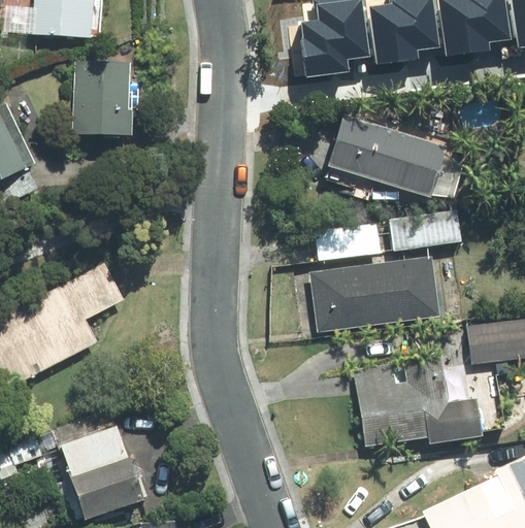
[(33,0),(32,34),(88,37),(90,0),(33,0)]
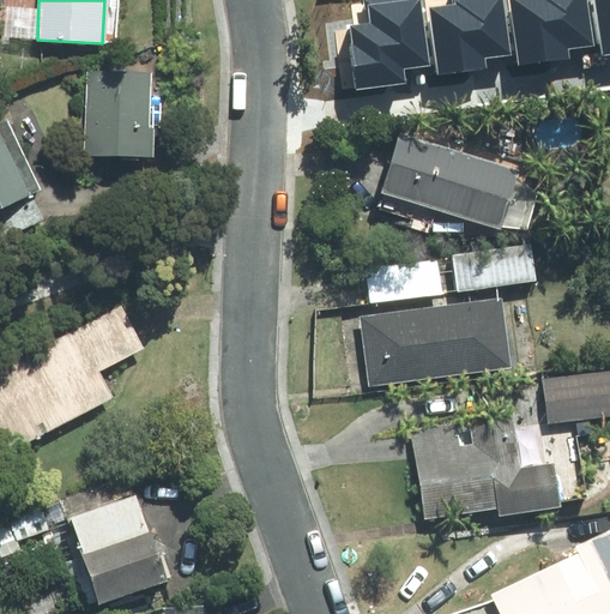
[(406,18),(414,88),(501,78),(493,8),(406,18)]
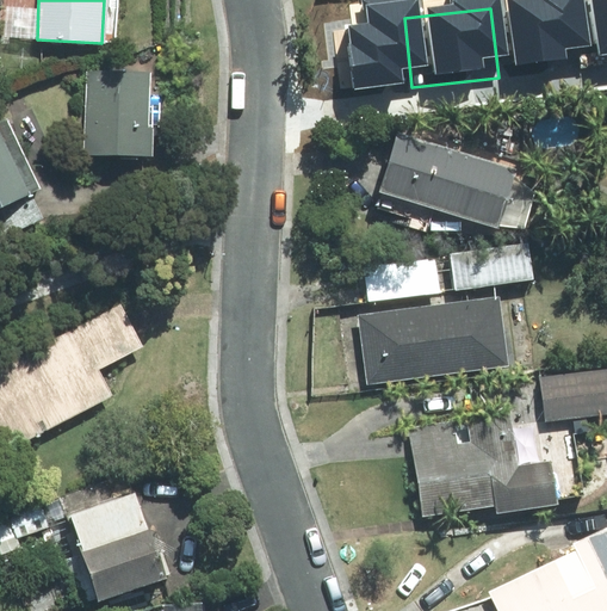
[(574,90),(606,85),(606,34),(569,38),(574,90)]
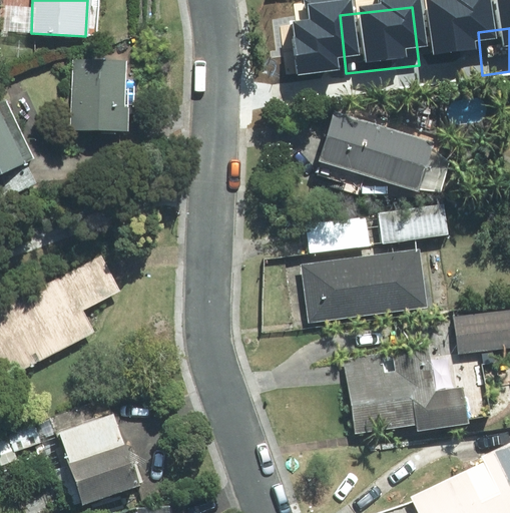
[(68,127),(123,130),(125,105),(121,105),(123,60),(72,58),(68,127)]
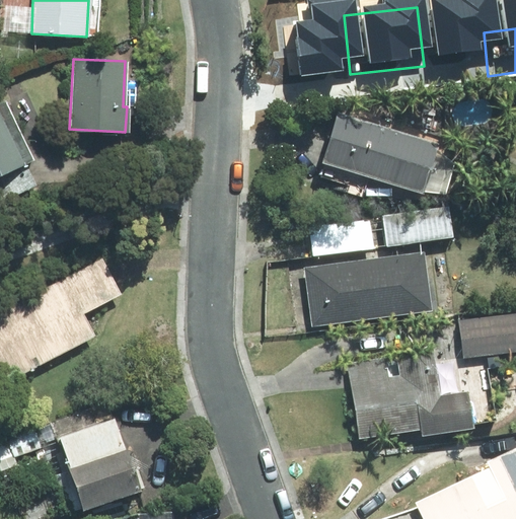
[(0,176),(33,160),(5,99),(0,101),(0,189),(0,188),(0,176)]
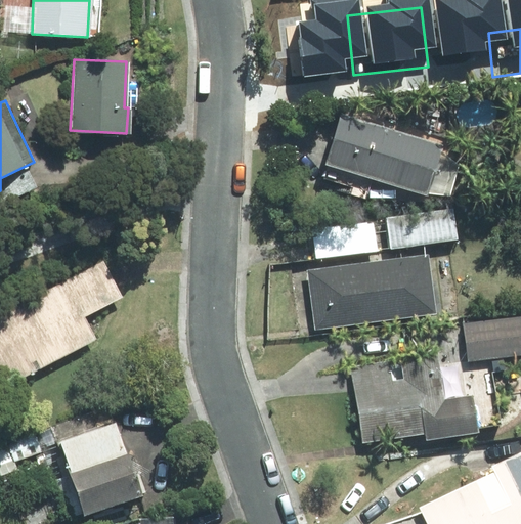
[(439,144),(337,113),(320,164),(424,195),(439,144)]
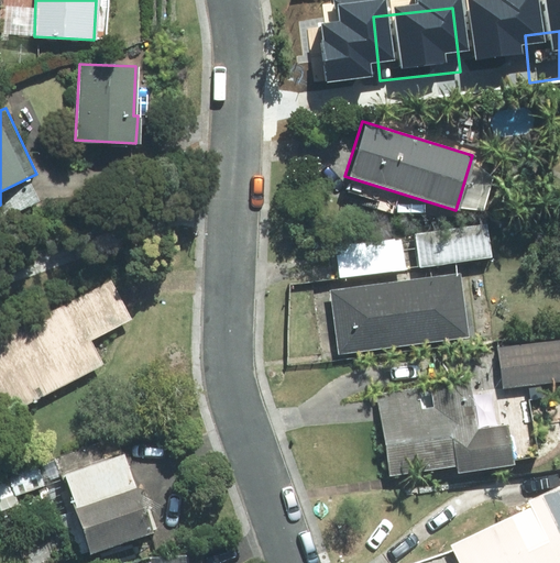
[(487,224),(415,234),(418,266),(492,257),(487,224)]
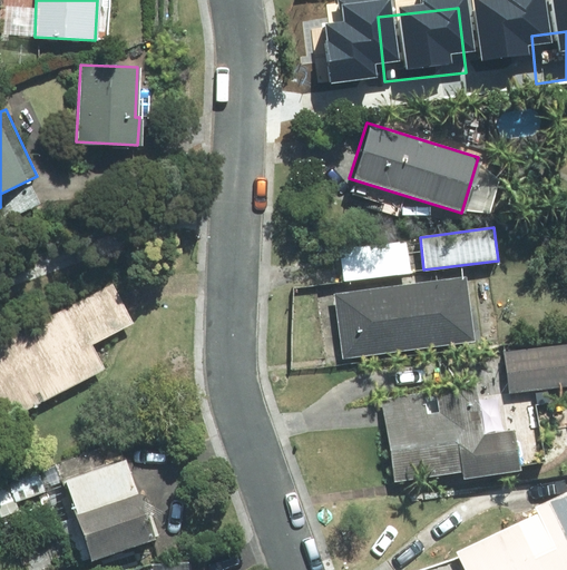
[(344,281),(409,273),(406,243),(341,252),(344,281)]
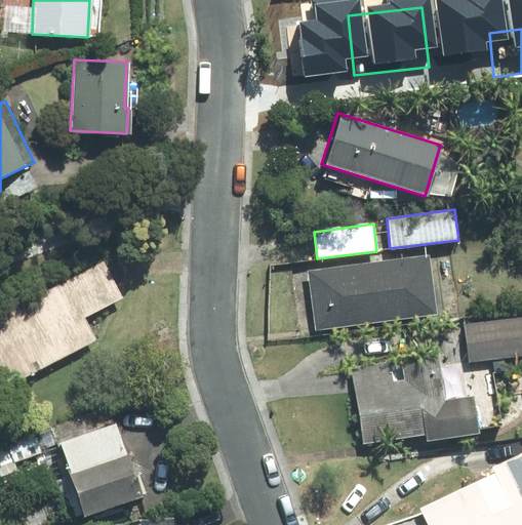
[(437,315),(430,254),(307,271),(315,331),(437,315)]
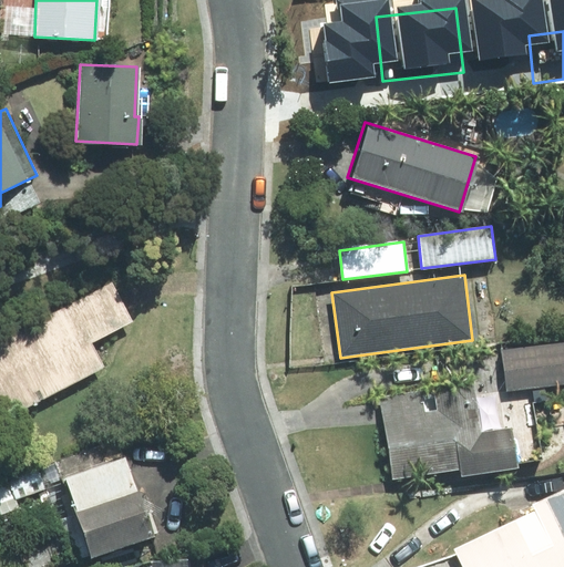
[(133,321),(113,281),(0,340),(0,421),(106,367),(93,342),(133,321)]
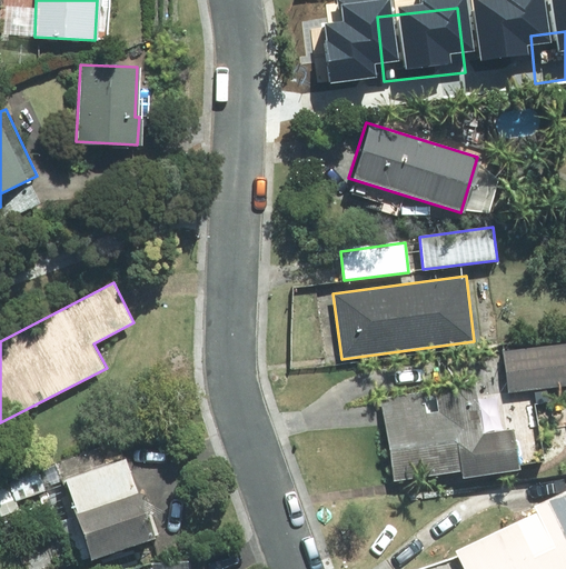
[(508,393),(565,386),(565,342),(503,351),(508,393)]
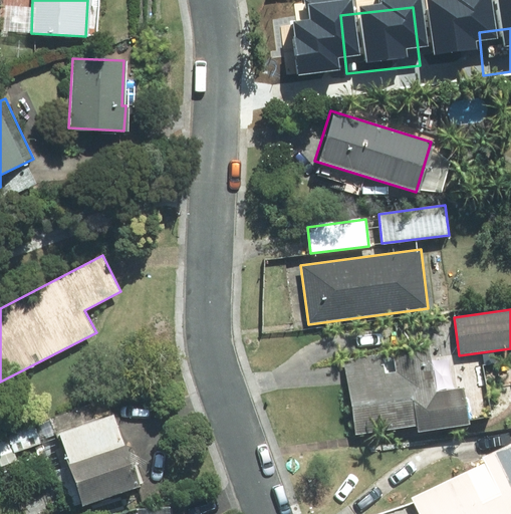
[(416,432),(468,425),(462,388),(436,392),(430,344),(393,350),(396,371),(385,373),(381,354),(343,360),(354,436),(415,426),(416,432)]
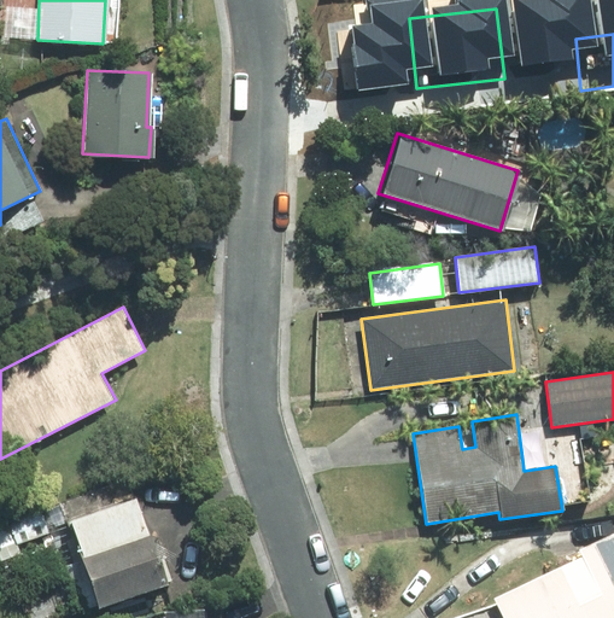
[(97,610),(167,584),(129,481),(60,505),(97,610)]
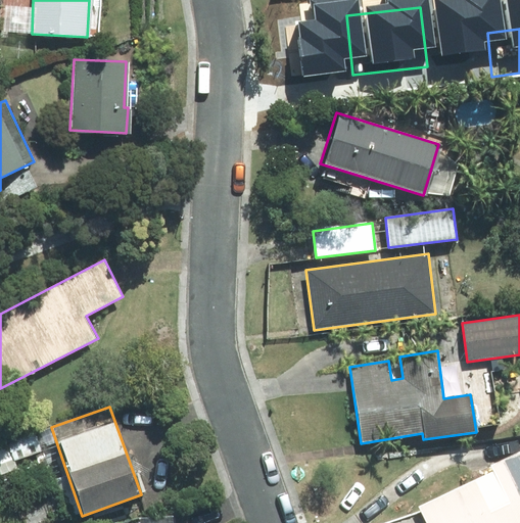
[(426,522),(519,522),(519,452),(490,466),(493,473),(419,508),(426,522)]
